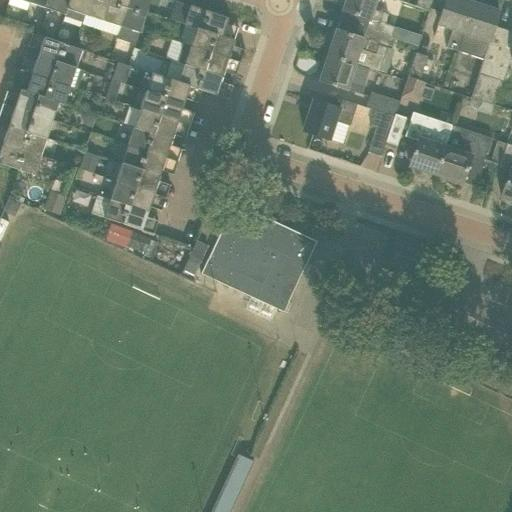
[(30,0),(30,3),(48,9),(50,0),(30,0)]
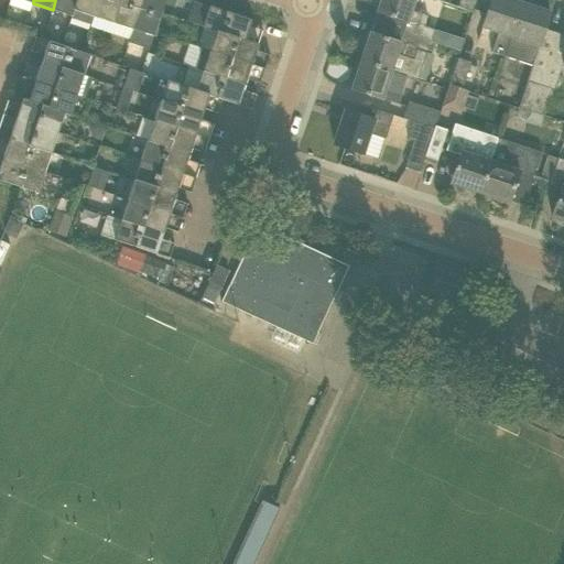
[(55,0),(53,10),(72,15),(76,0),(55,0)]
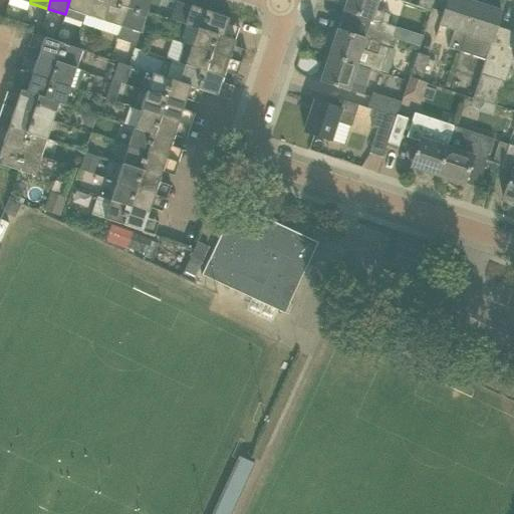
[(83,22),(85,15),(90,0),(69,0),(65,14),(64,16),(83,22)]
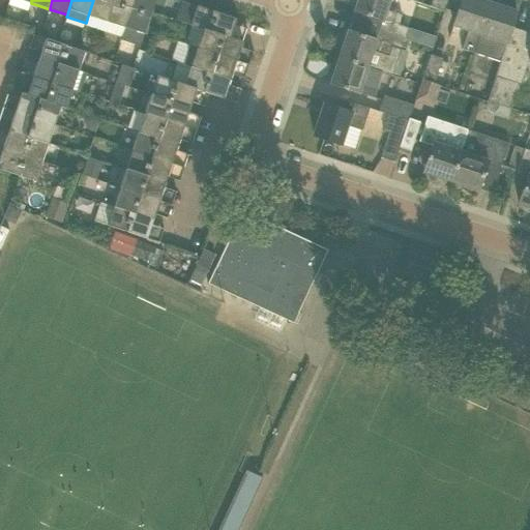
[(93,0),(88,16),(107,22),(114,0),(93,0)]
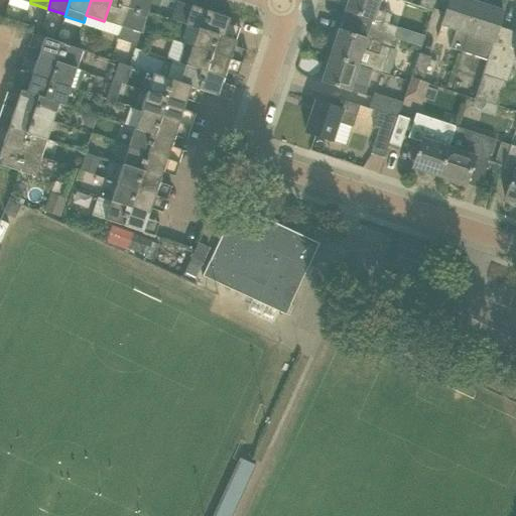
[(111,0),(104,21),(123,27),(131,0),(111,0)]
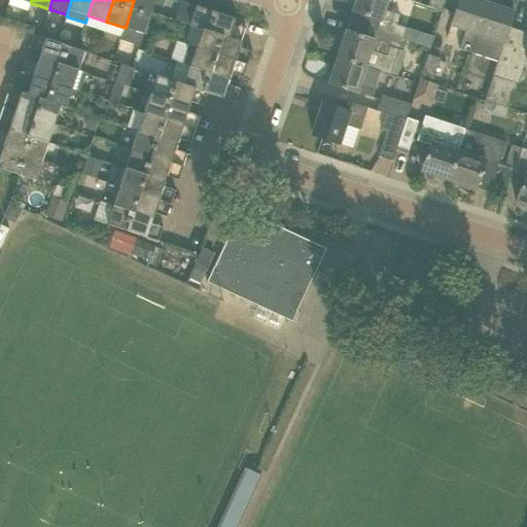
[(134,0),(126,28),(144,34),(154,0),(134,0)]
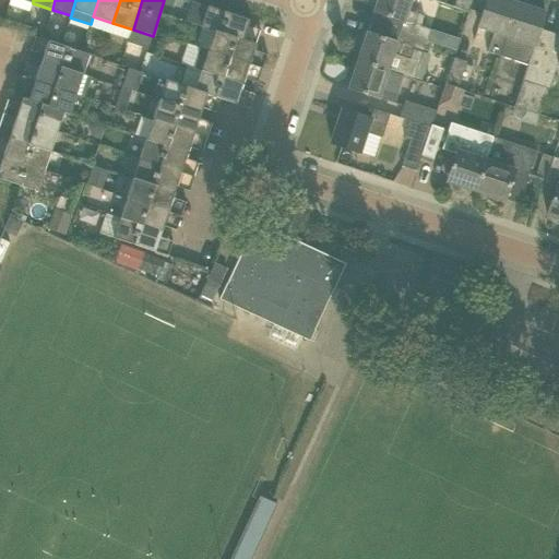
[(407,10),(409,0),(378,0),(375,12),(403,22),(400,32),(426,40),(430,30),(419,26),(423,15),(407,10)]
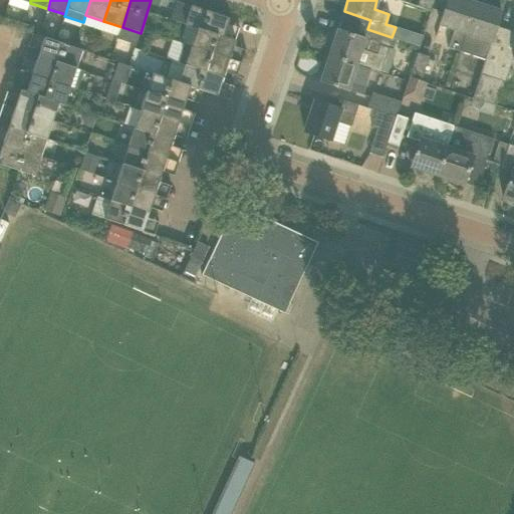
[(419,0),(417,7),(430,11),(434,0),(419,0)]
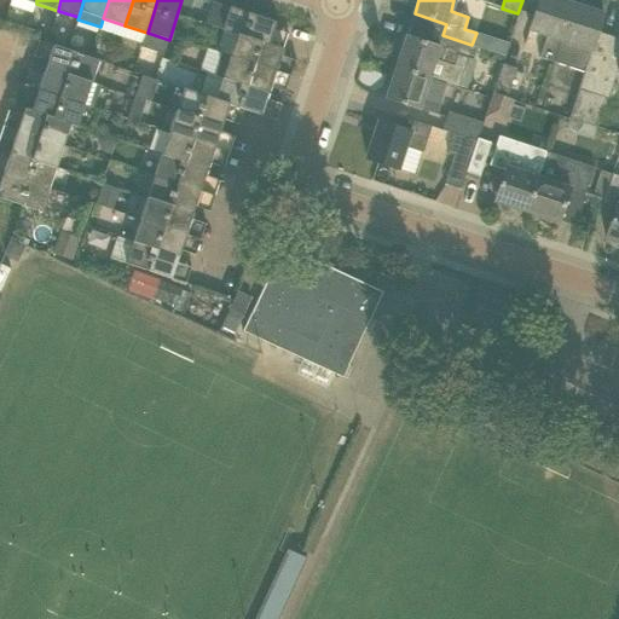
[(539,57),(554,62),(561,40),(572,4),(567,3),(568,0),(566,0),(538,0),(530,29),(547,35),(539,57)]
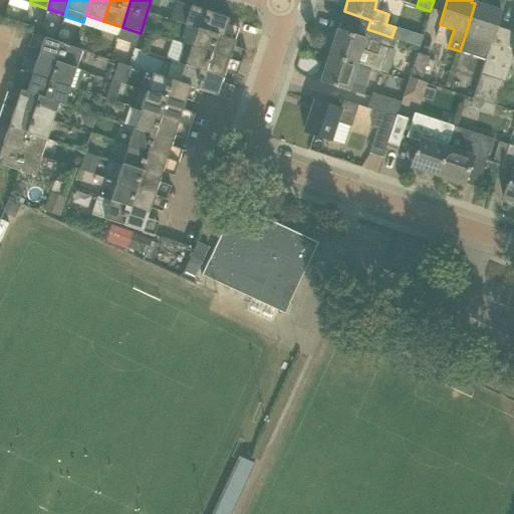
[(475,3),(466,33),(460,51),(485,60),(472,99),(484,103),(508,30),(497,26),(501,12),(487,7),(487,6),(480,3),(480,5),(475,3)]
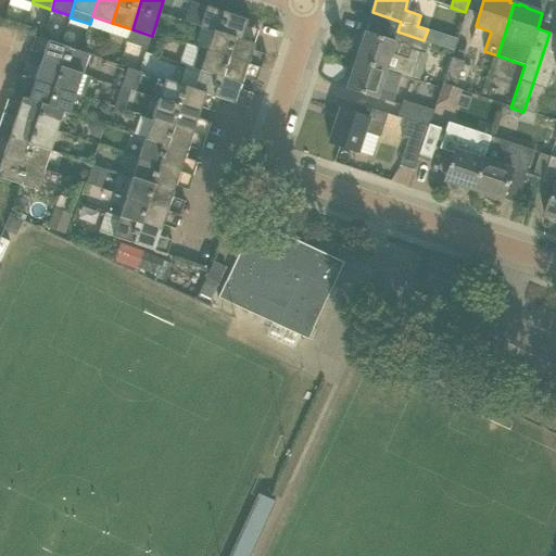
[(214,30),(241,40),(249,21),(207,7),(201,26),(214,30)]
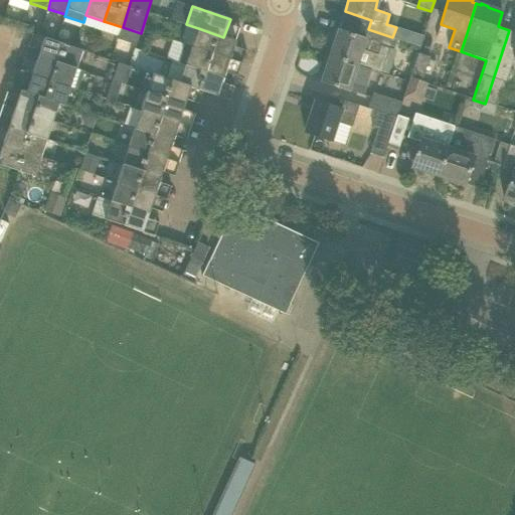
[(236,41),(223,37),(198,28),(192,47),(229,59),(236,41)]
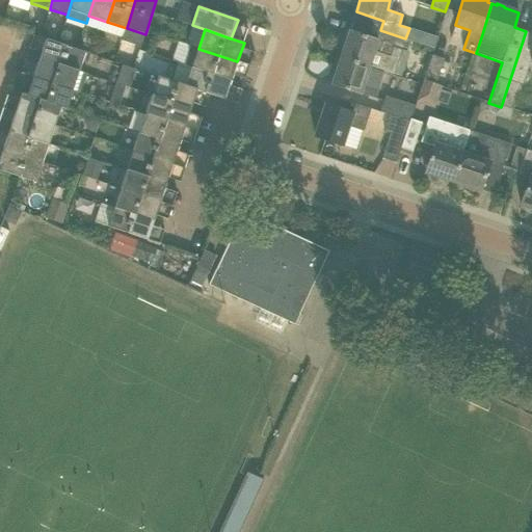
[(350,31),(341,58),(369,68),(384,73),(393,46),(402,49),(405,38),(380,30),(377,41),(350,31)]
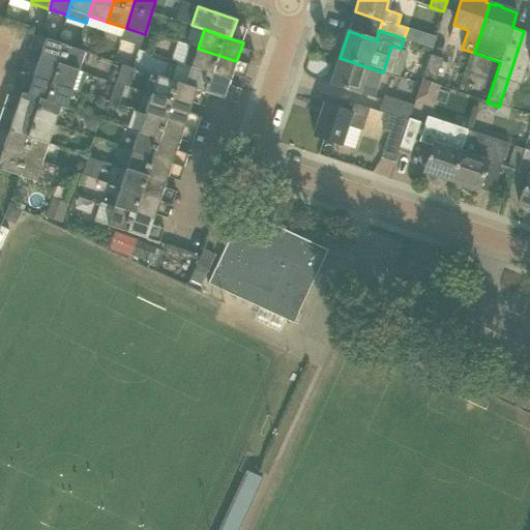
[(529,33),(524,31),(499,107),(511,111),(529,61),(529,33)]
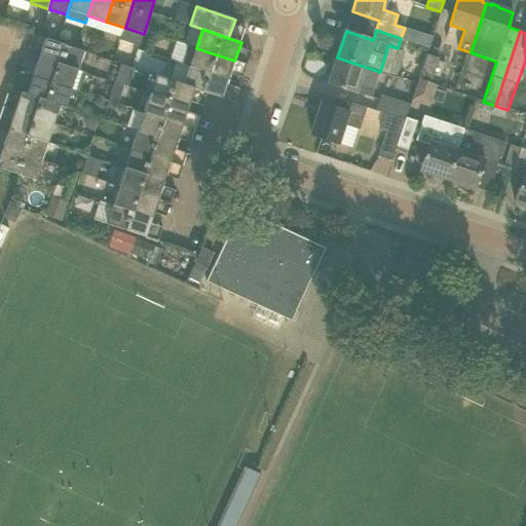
[(420,33),(417,44),(428,48),(431,37),(420,33)]
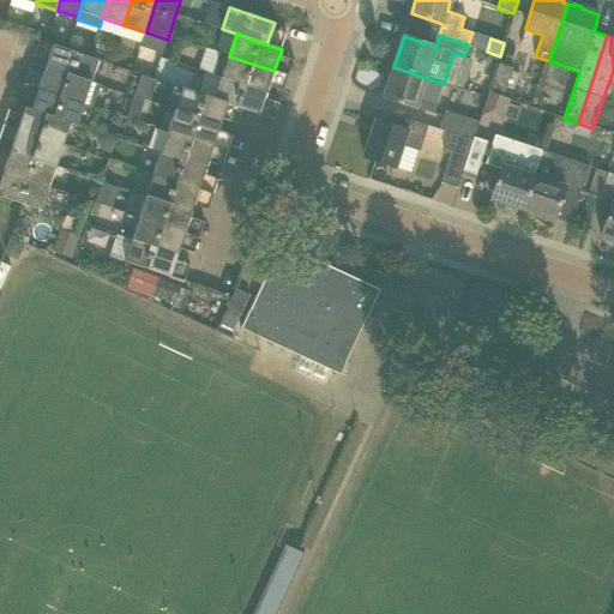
[(100,59),(60,47),(54,44),(46,67),(53,68),(92,82),(100,59)]
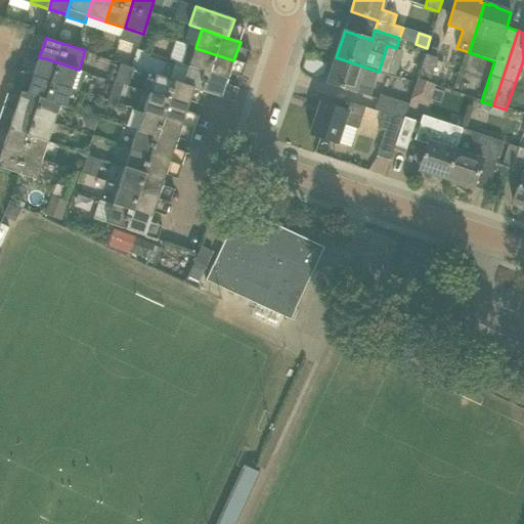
[(227,79),(233,60),(195,48),(187,45),(181,63),(189,67),(227,79)]
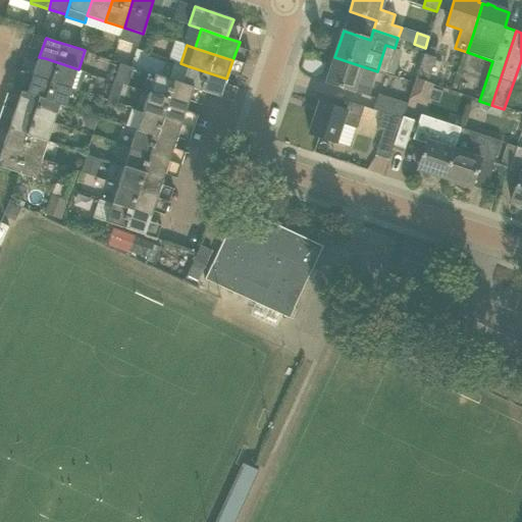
[(423,55),(415,80),(427,84),(434,58),(423,55)]
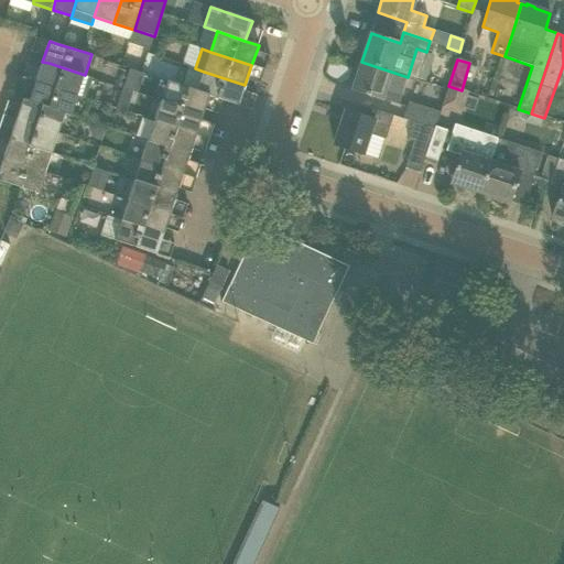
[(85,75),(49,63),(42,62),(35,82),(42,83),(78,95),(85,97),(91,77),(85,75)]
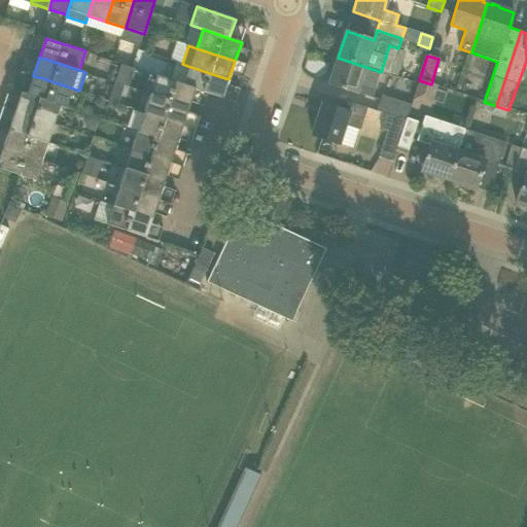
[(338,58),(328,84),(357,94),(357,93),(372,98),(375,88),(360,82),(365,67),(338,58)]
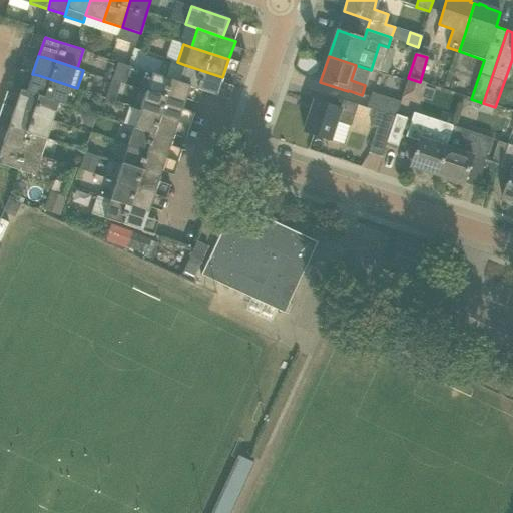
[(113,61),(105,95),(118,98),(127,64),(113,61)]
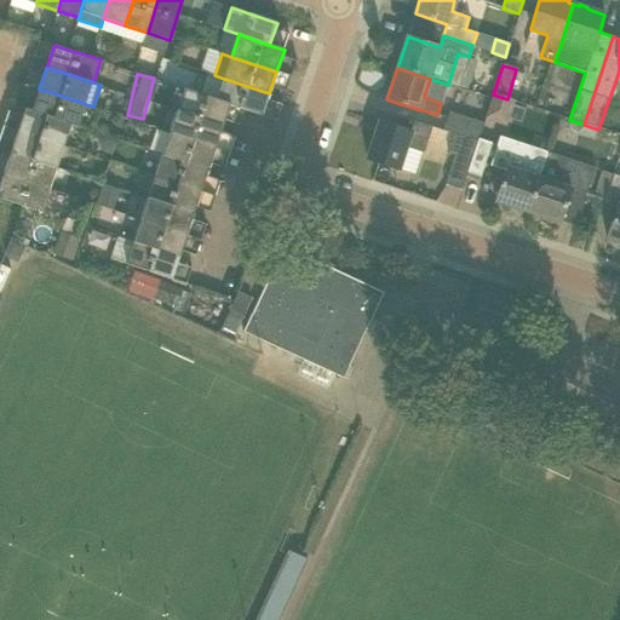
[(262,115),(269,93),(224,79),(217,99),(230,104),(262,115)]
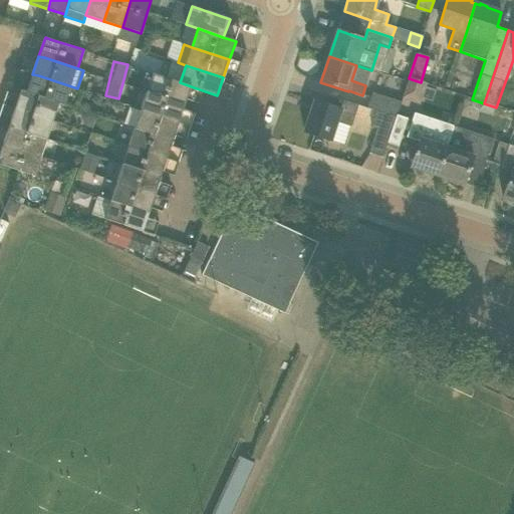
[(185,104),(191,86),(180,82),(153,73),(147,91),(185,104)]
